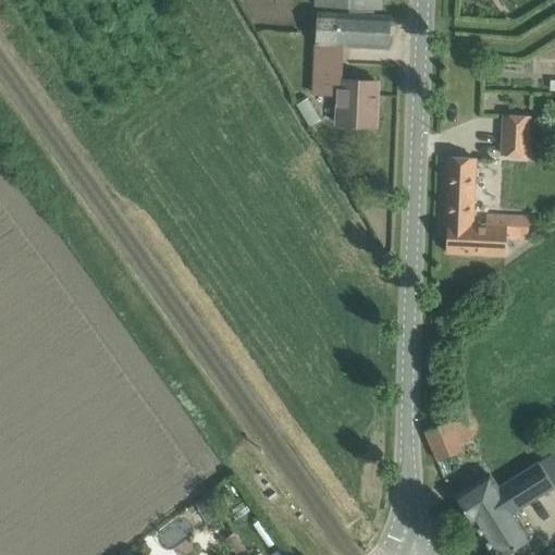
[(313,0),(313,7),(359,9),(381,10),(381,0),(313,0)]
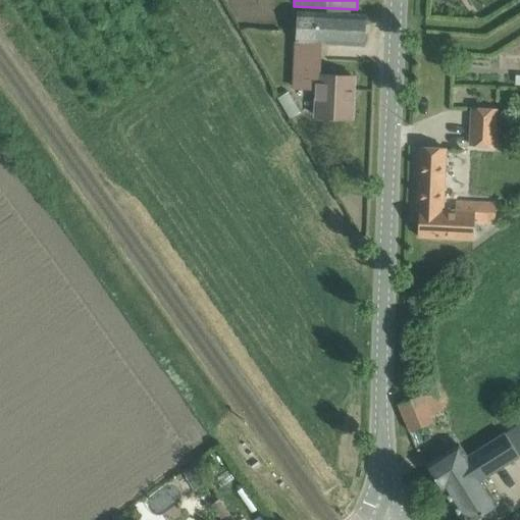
[(296,12),(293,68),(317,71),(319,44),(343,46),(363,47),(364,16),(344,15),(296,12)]
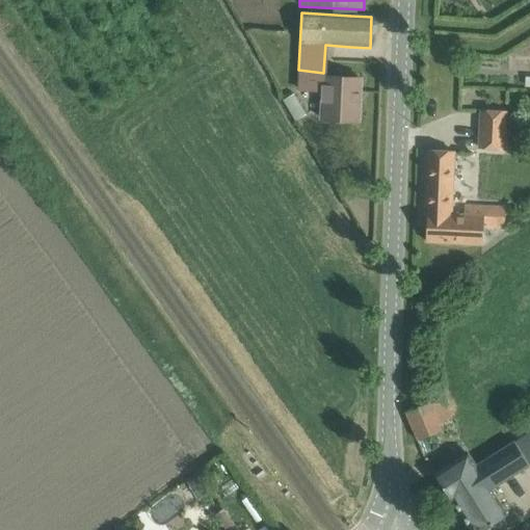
[(323,73),(298,70),(297,90),(322,90),(320,120),(336,121),(356,122),(360,79),(339,78),(323,77),(323,73)]
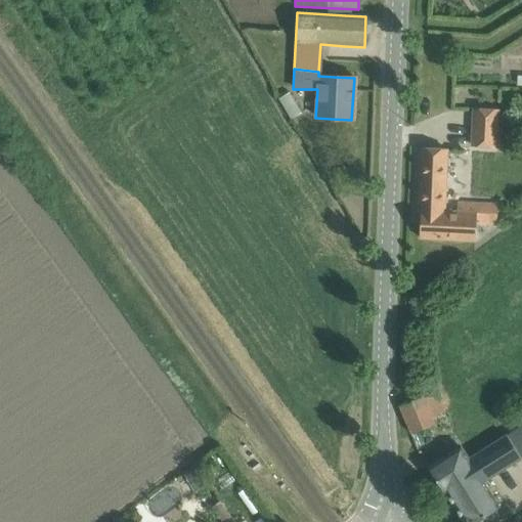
[(497,112),(472,111),(470,146),(495,147),(497,112)]
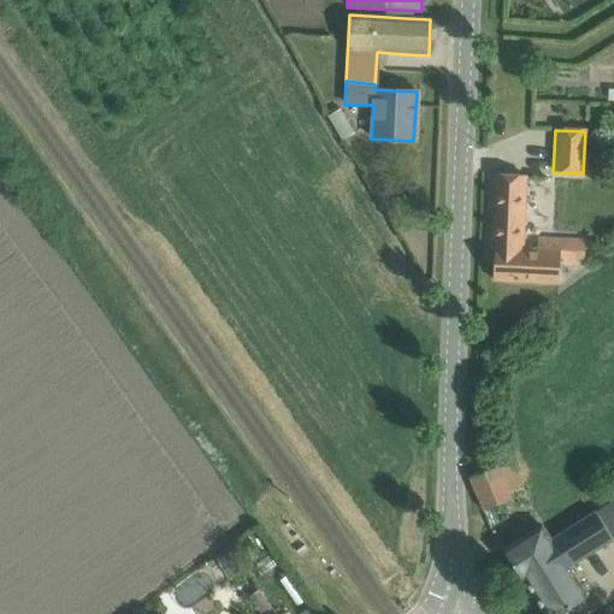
[(538,249),(520,249),(524,177),(493,176),(490,249),(494,249),(493,279),(556,283),(558,264),(582,265),(583,242),(538,240),(538,249)]
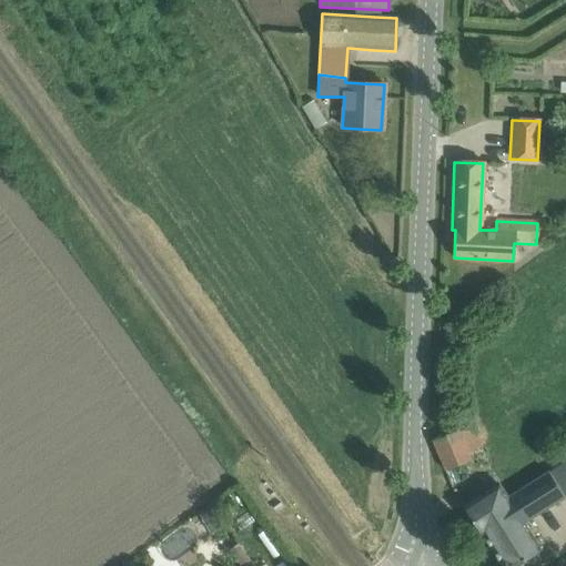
[(432,442),(444,472),(465,463),(471,461),(467,454),(483,447),(473,424),(452,433),(432,442)]
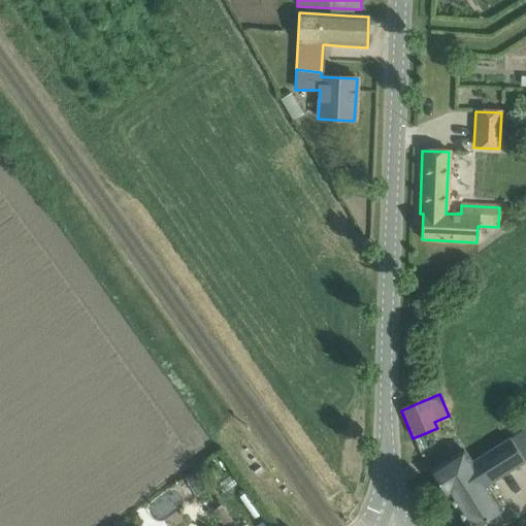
[(505,406),(495,413),(501,425),(513,419),(505,406)]
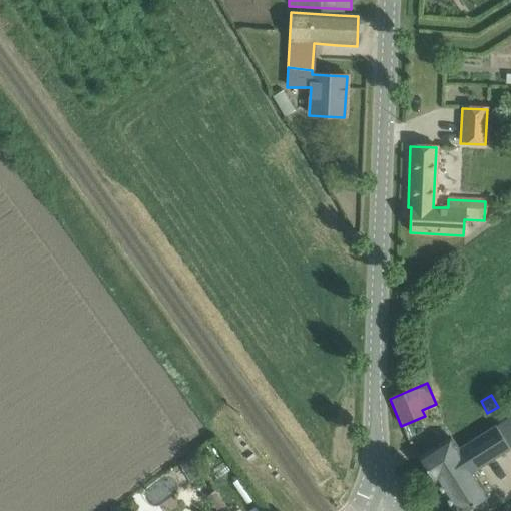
[(418,458),(434,484),(436,484),(453,510),(464,510),(487,497),(471,472),(510,447),(497,426),(488,431),(458,451),(449,438),(418,458)]
